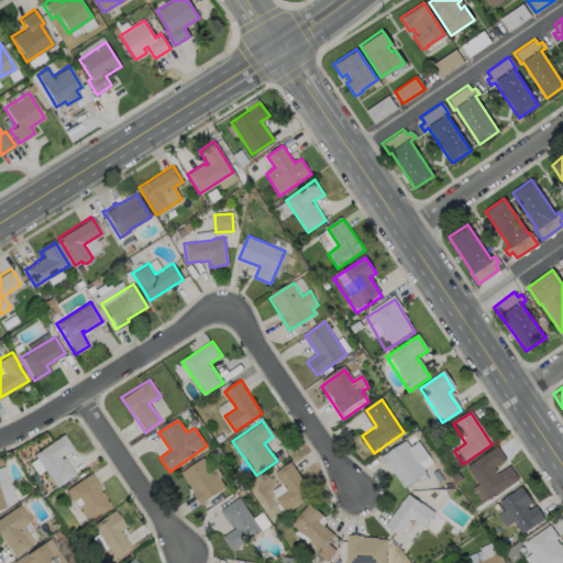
[(33,454),(64,433),(74,448),(61,456),(73,474),(55,486),(33,454)]
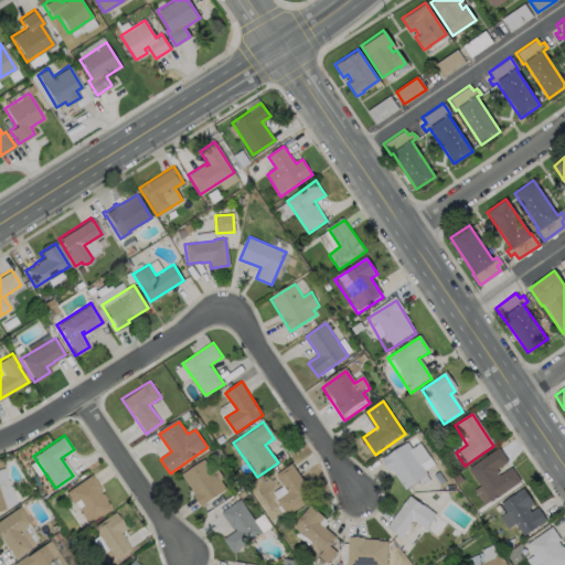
[(386,460),(406,490),(428,475),(408,445),(386,460)]
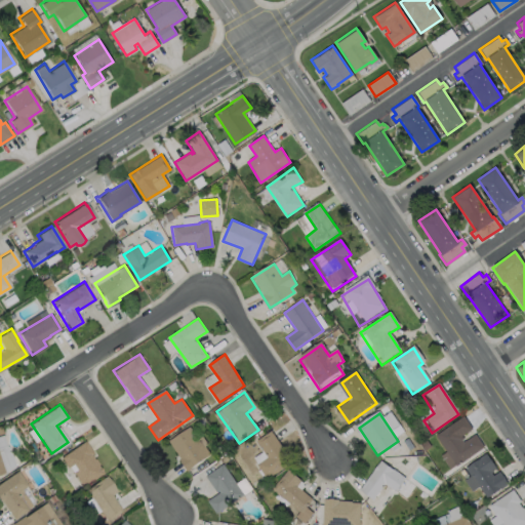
[(167,442),(190,427),(209,454),(187,471),(167,442)]
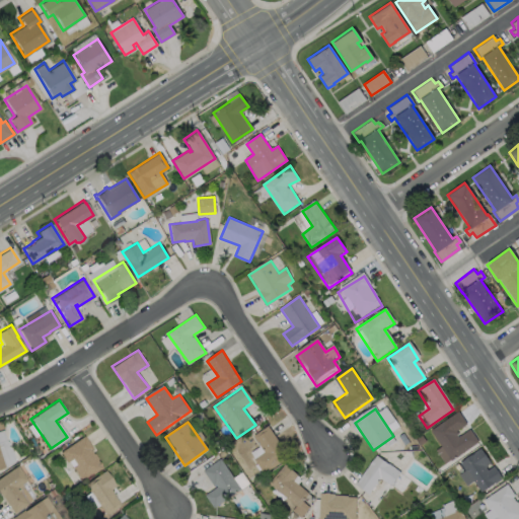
[(429,433),(449,464),(479,445),(470,432),(458,440),(446,422),(429,433)]
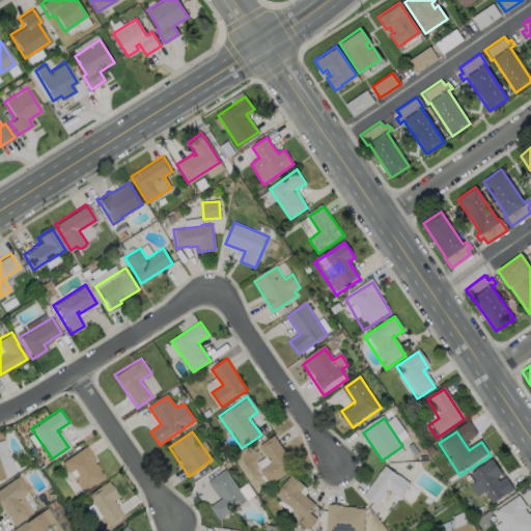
[(260,445),(275,436),(296,466),(270,483),(260,469),(272,460),(260,445)]
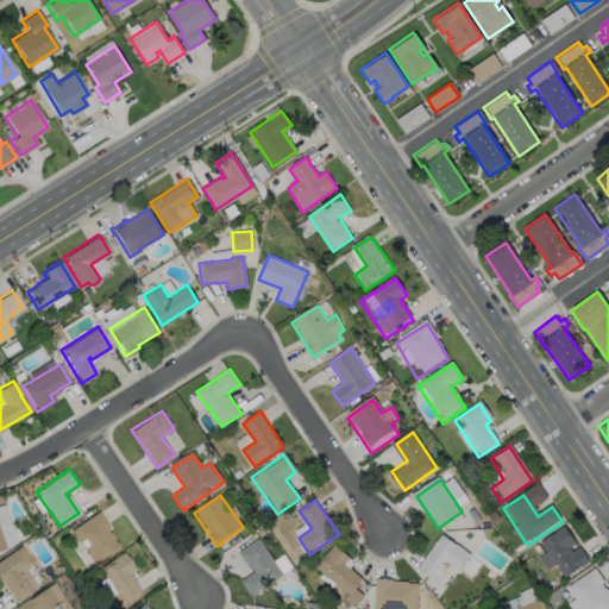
[(0,548),(18,542),(4,502),(0,503),(0,548)]
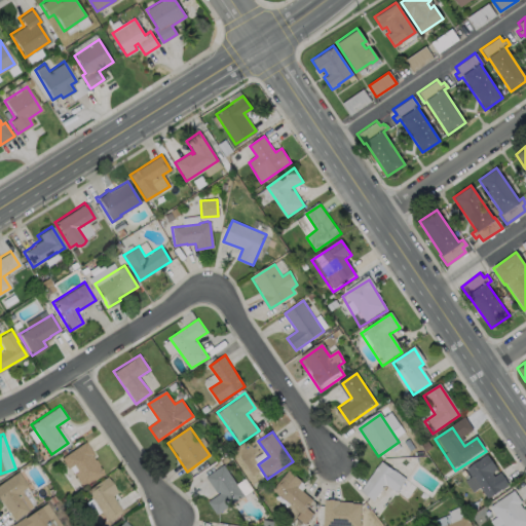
[(62,458),(85,442),(107,473),(82,489),(62,458)]
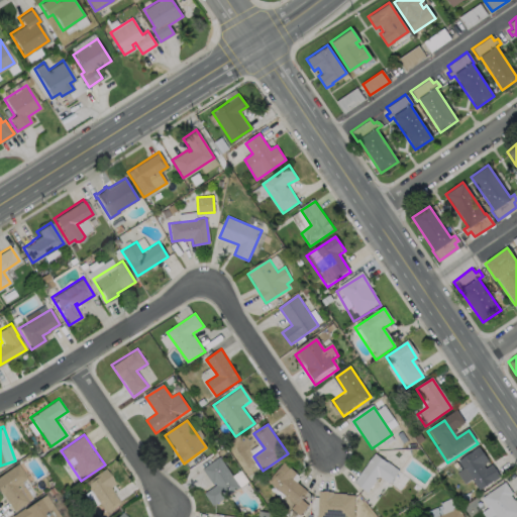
[(478,493),(500,478),(480,447),(456,463),(478,493)]
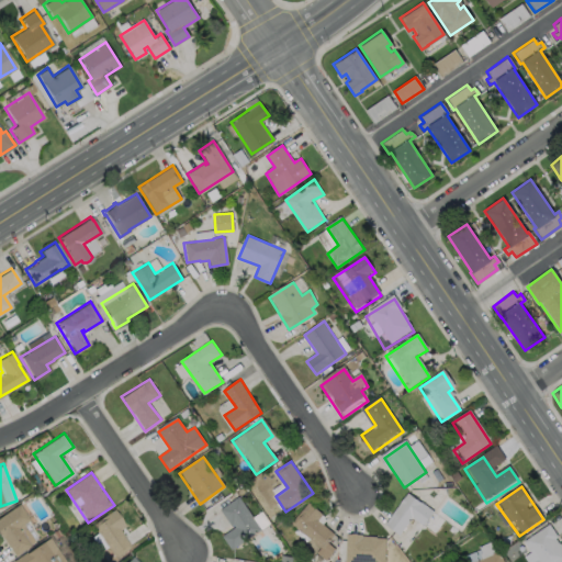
[(386,524),(400,534),(412,517),(424,525),(434,510),(408,493),(386,524)]
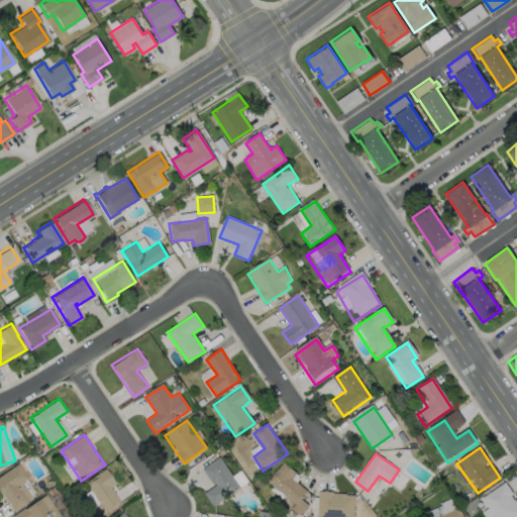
[(203,469),(220,456),(240,488),(214,506),(205,493),(214,486),(203,469)]
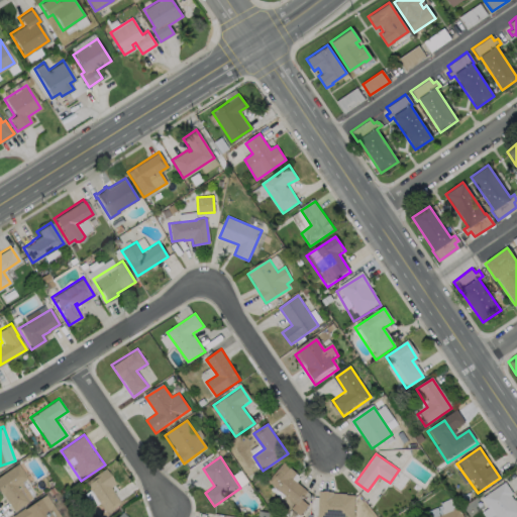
[(267,483),(284,461),(297,473),(293,479),(307,491),(300,499),(308,506),(299,516),(291,510),(295,505),(267,483)]
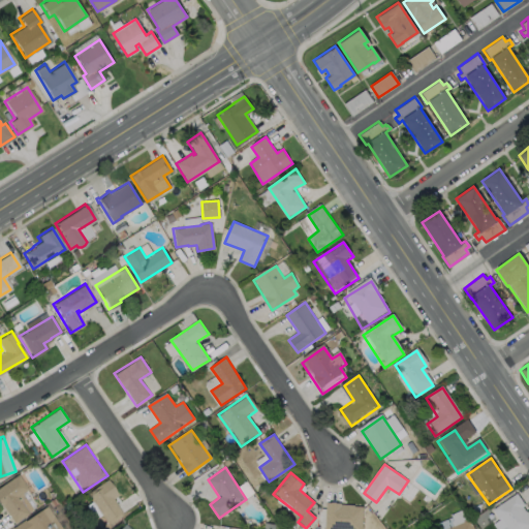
[(27,514),(12,524),(0,505),(0,485),(17,474),(27,490),(23,492),(33,507),(27,512),(27,514)]
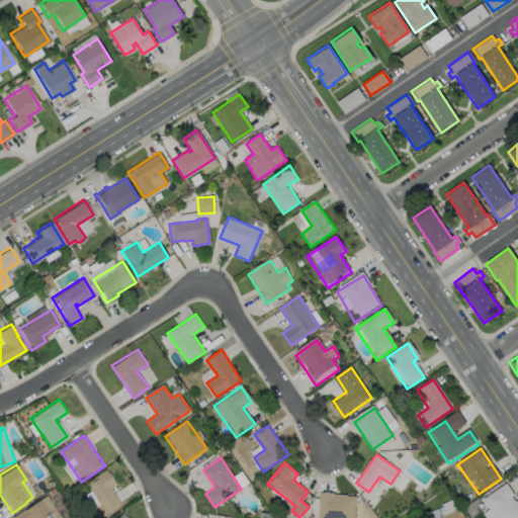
[(86,485),(107,470),(116,485),(109,490),(118,503),(105,512),(86,485)]
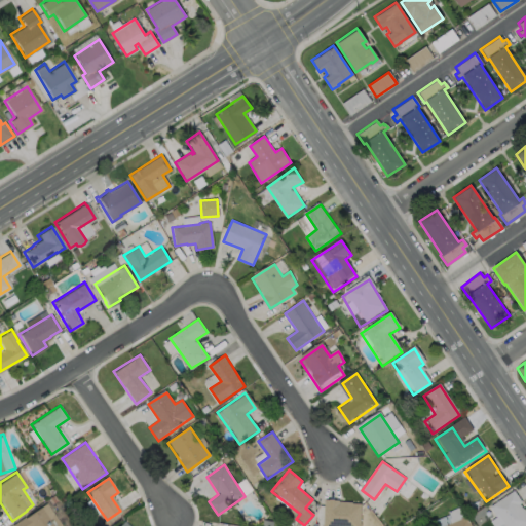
[(494,525),(485,511),(513,493),(525,514),(525,525),(494,525)]
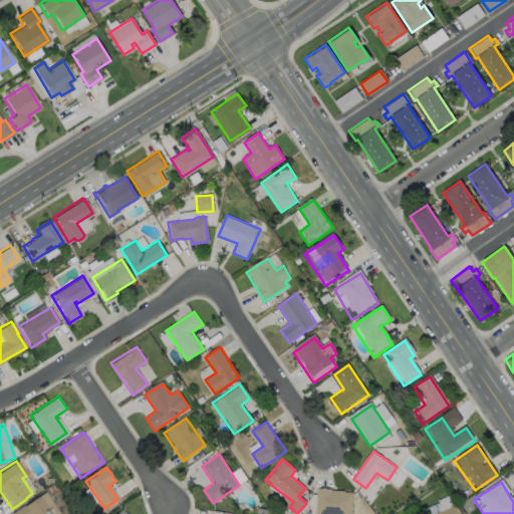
[(315,513),(316,488),(331,489),(331,491),(354,492),(352,513),(315,513)]
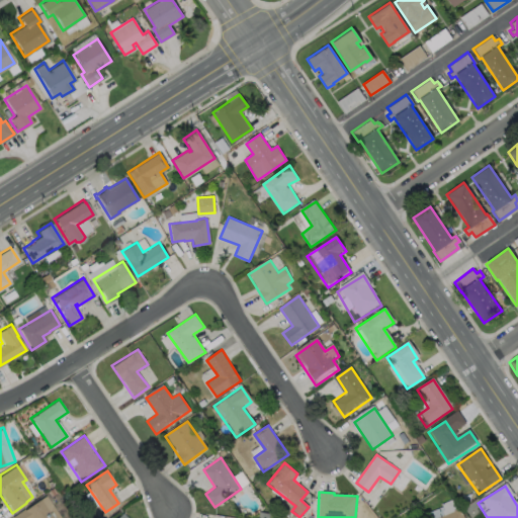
[(45,496),(58,517),(13,517),(12,516),(22,509),(23,510),(45,496)]
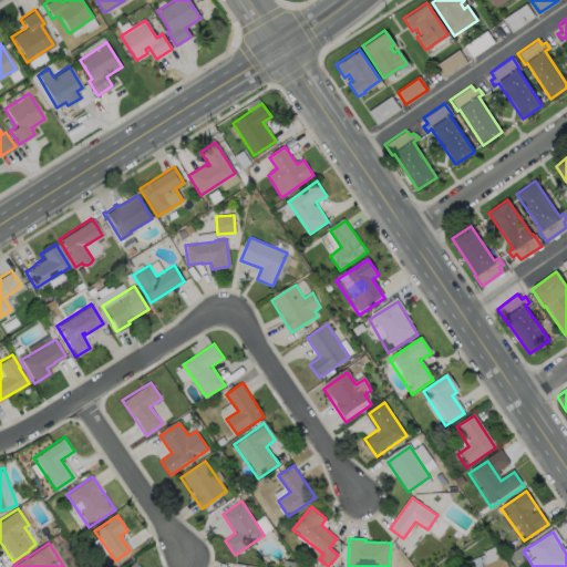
[(480,566),(508,566),(504,557),(480,566)]
